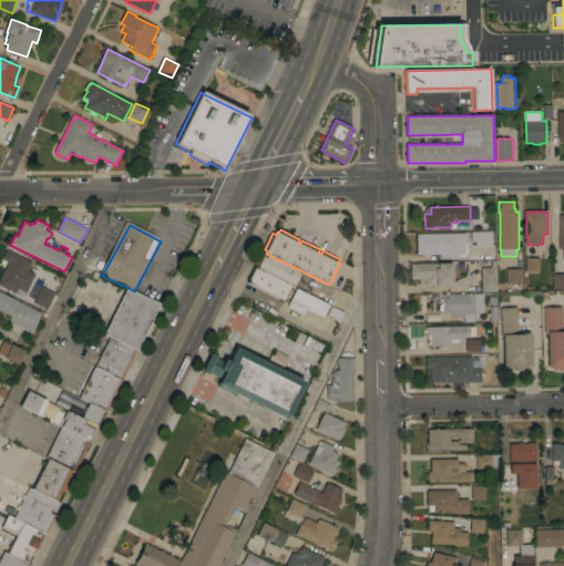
[(492,232),(493,246),(477,247),(477,242),(472,242),(472,233),(492,232)]
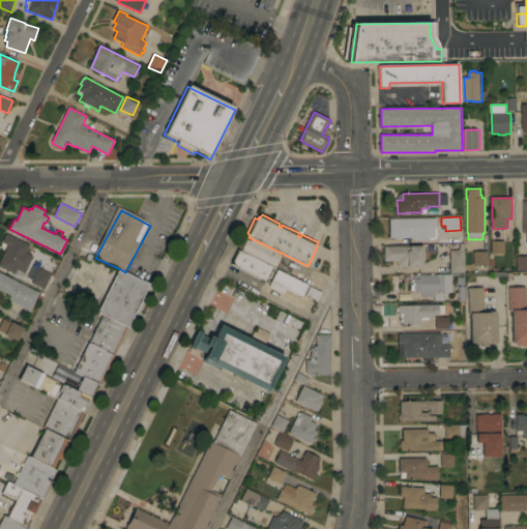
[(390,218),(436,218),(437,239),(435,239),(435,240),(415,240),(415,239),(413,239),(413,238),(401,238),(401,239),(397,239),(397,238),(390,238),(390,218)]
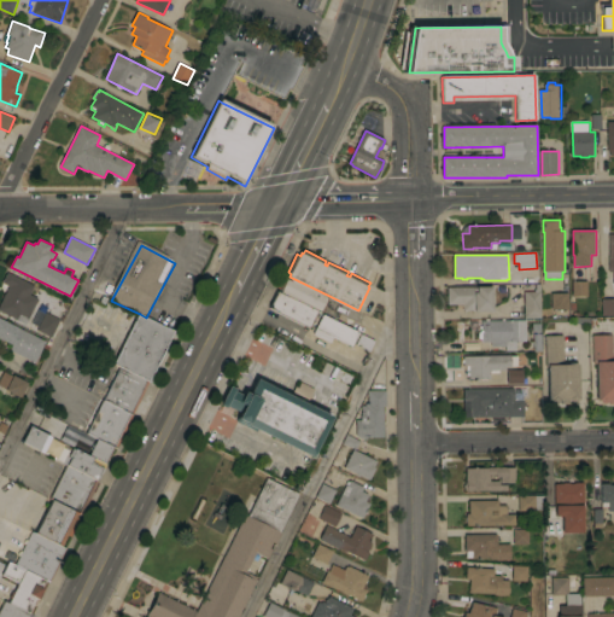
[(35,286),(30,295),(40,300),(27,325),(0,310),(0,307),(10,286),(4,283),(9,273),(35,286)]
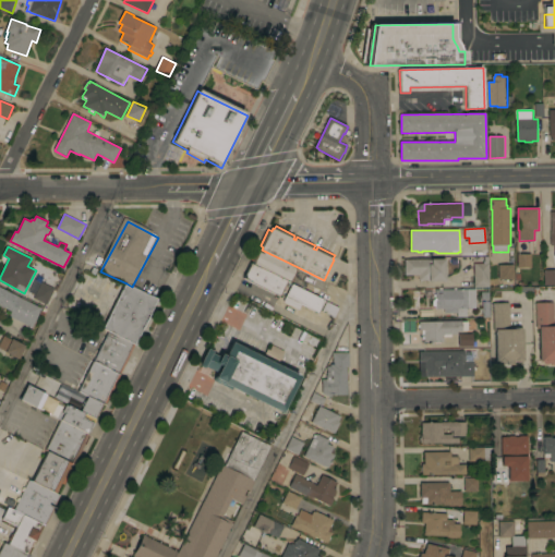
[(254,265),(255,263),(253,262),(258,251),(261,252),(262,250),(298,267),(290,282),(288,281),(254,265)]
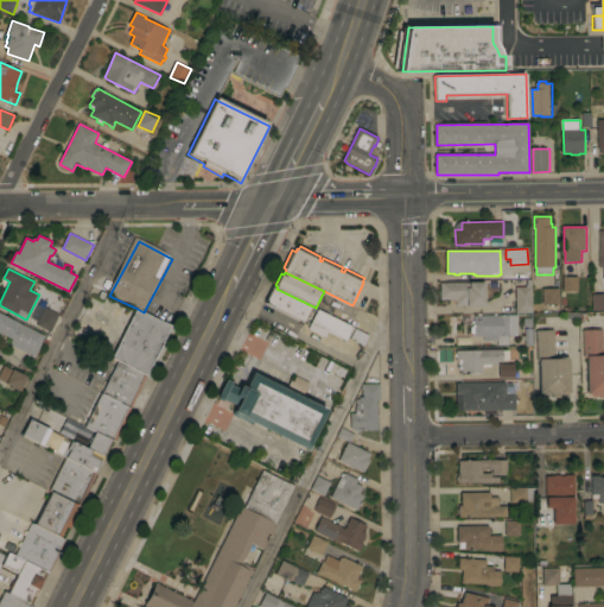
[(565,277),(579,277),(579,291),(565,291),(565,277)]
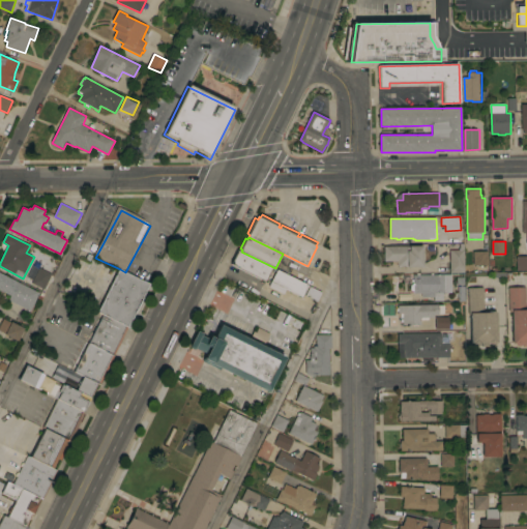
[(451,251),(461,251),(461,244),(465,244),(465,251),(465,273),(451,273),(451,251)]
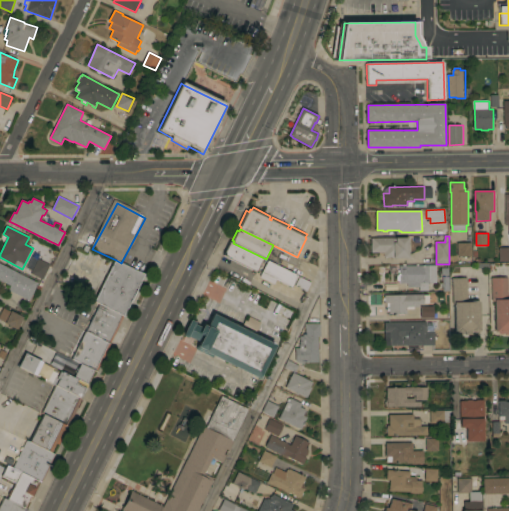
[(409,237),(409,258),(394,258),(394,257),(385,257),(385,252),(372,253),(372,238),(409,237)]
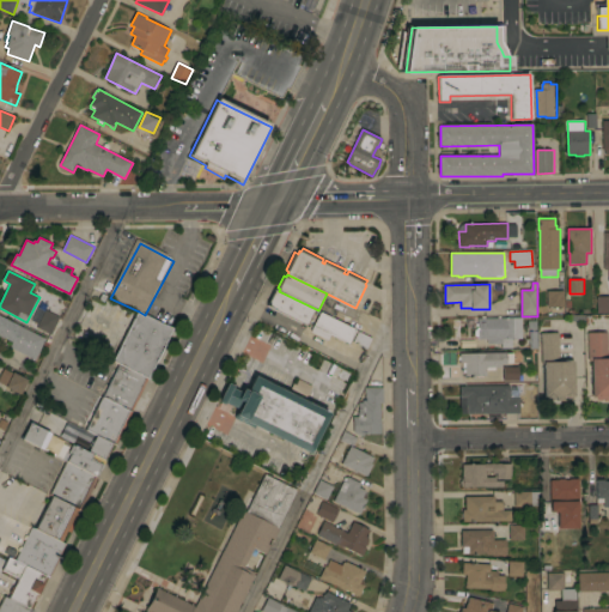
[(308,326),(268,306),(276,290),(279,291),(316,309),(308,326)]
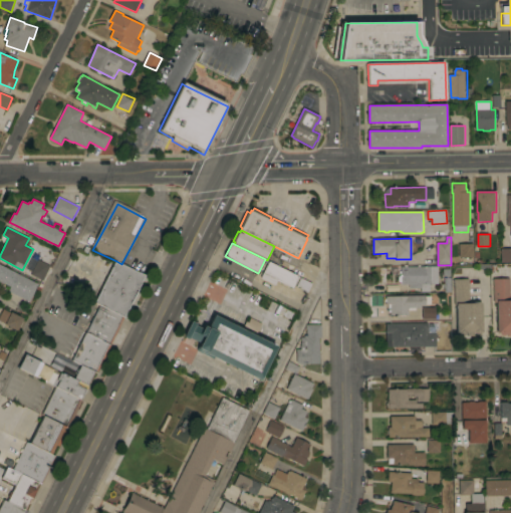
[(461,244),(474,244),(474,257),(461,257),(461,244)]
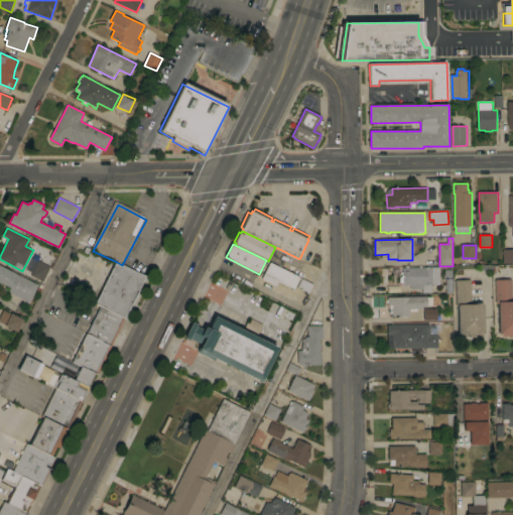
[(512,263),(504,264),(504,250),(512,249),(512,263)]
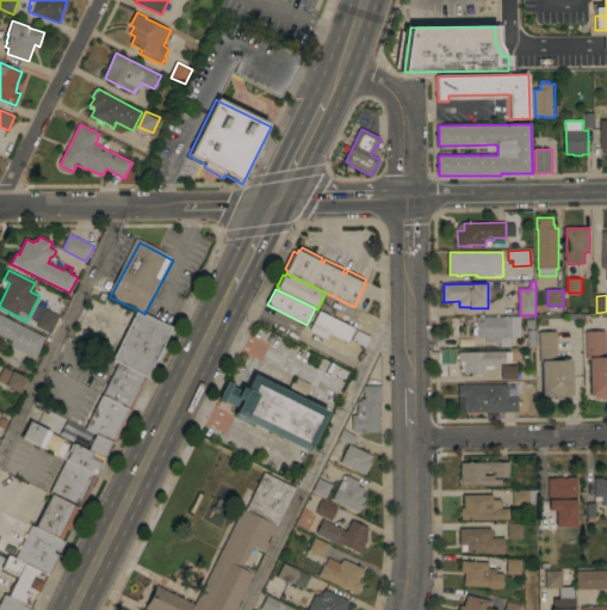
[(53,334),(37,326),(47,309),(61,316),(53,334)]
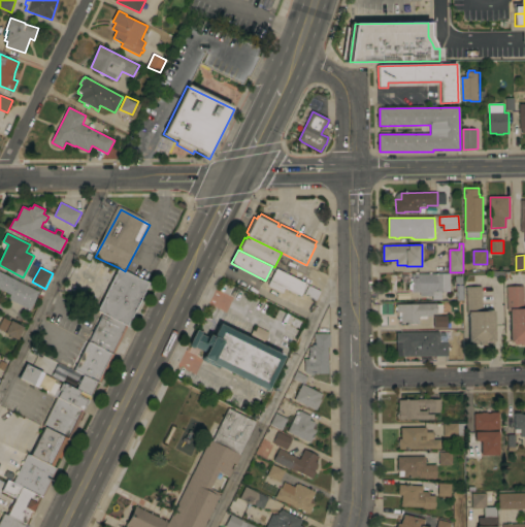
[(99,310),(120,268),(125,271),(150,284),(129,326),(115,355),(90,342),(104,314),(99,310)]
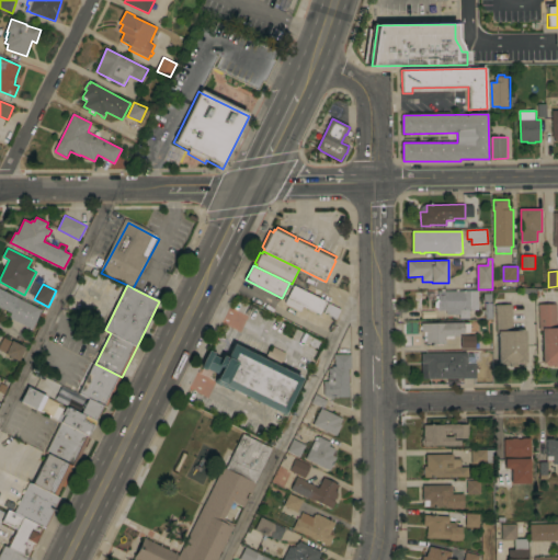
[(304,307),(302,311),(286,304),(295,286),(327,301),(320,315),(304,307)]
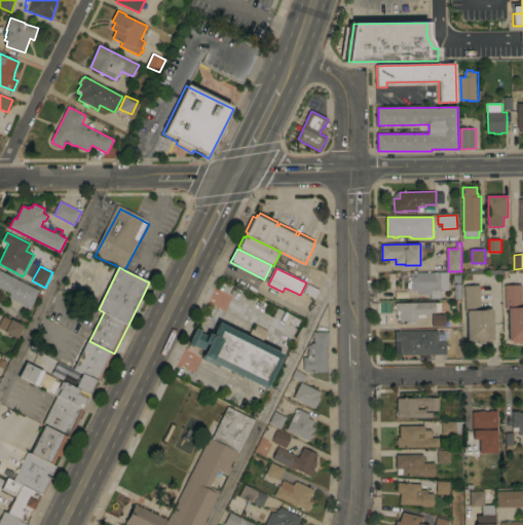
[(0,270),(40,291),(31,309),(9,298),(11,294),(0,288),(0,270)]
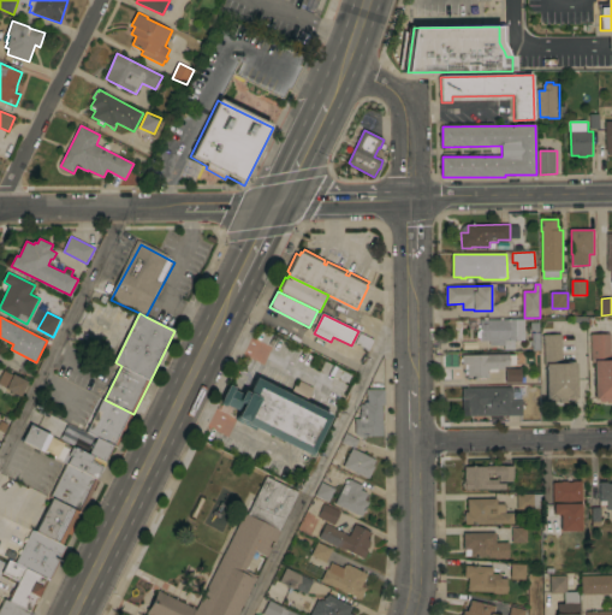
[(526,319),(526,341),(516,341),(516,350),(505,350),(505,346),(491,346),(491,342),(481,342),(481,320),(526,319)]
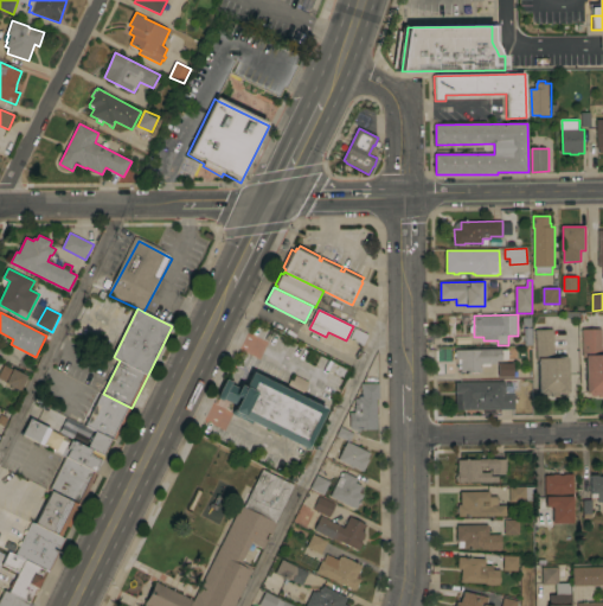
[(370,335),(364,346),(351,339),(357,329),(370,335)]
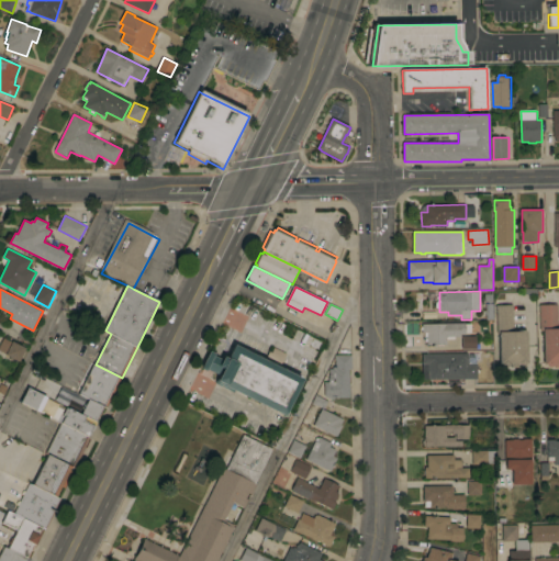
[(545,365),(545,332),(541,332),(540,305),(558,304),(558,368),(555,368),(555,366),(552,367),(549,367),(547,365),(545,365)]
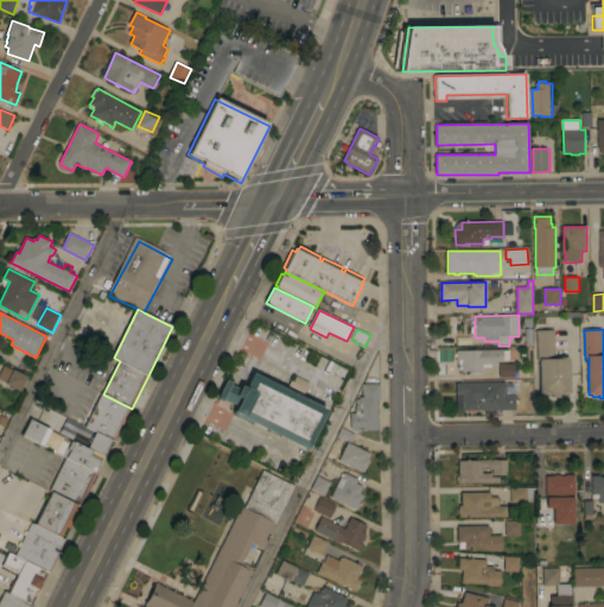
[(561,398),(553,398),(553,397),(540,397),(540,359),(539,359),(539,330),(557,330),(557,359),(561,359),(561,358),(568,358),(568,359),(571,359),(571,393),(570,393),(568,396),(563,396),(561,393),(561,398)]
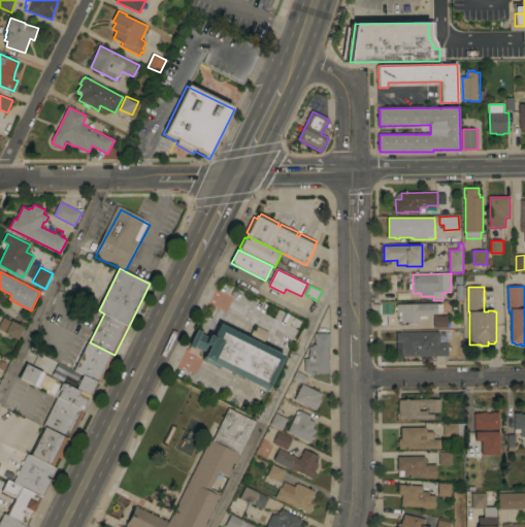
[(437,303),(437,314),(433,314),(433,317),(427,317),(427,319),(420,319),(420,324),(401,324),(401,322),(400,322),(400,318),(401,318),(401,317),(399,317),(399,313),(397,313),(397,304),(437,303)]
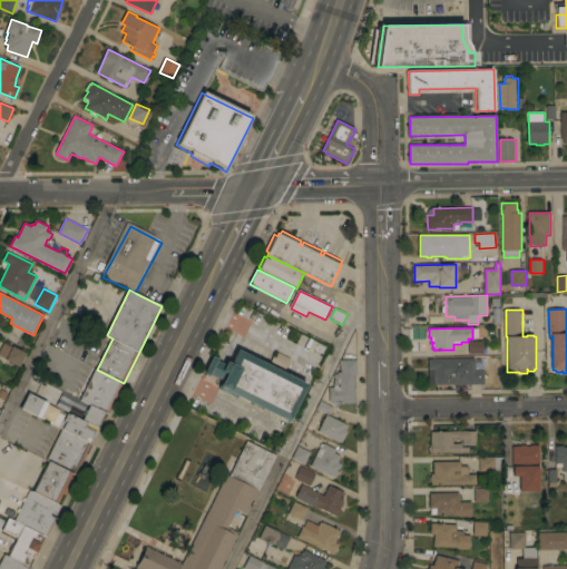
[(484,341),(484,349),(488,349),(488,354),(469,354),(469,341),(484,341)]
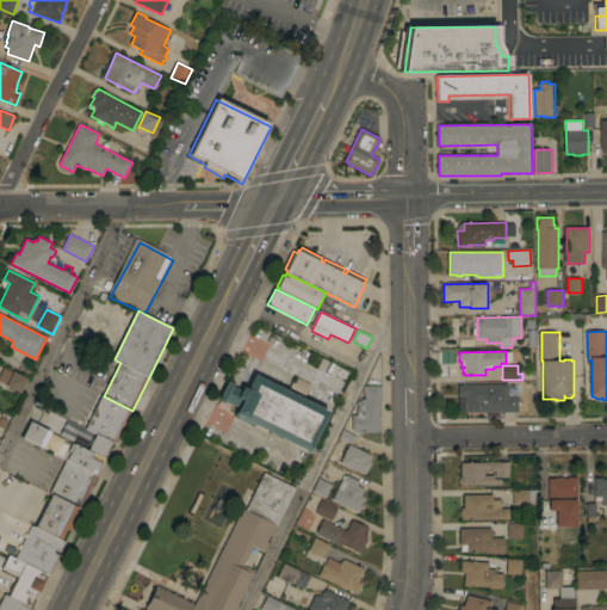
[(0,377),(5,368),(13,373),(14,371),(29,379),(22,393),(14,390),(13,393),(11,390),(12,389),(7,386),(7,384),(0,381),(0,377)]
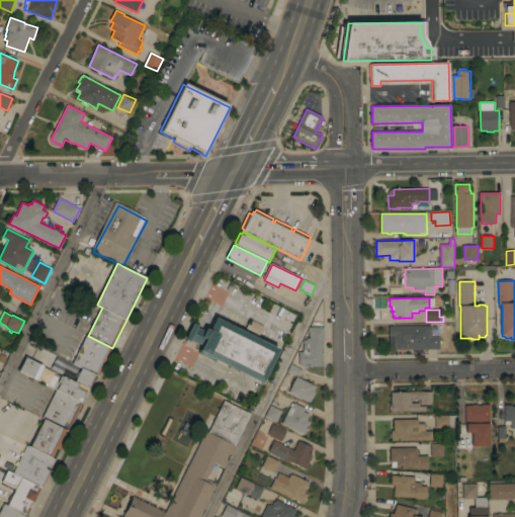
[(277,350),(260,383),(198,353),(201,346),(208,332),(215,319),(277,350)]
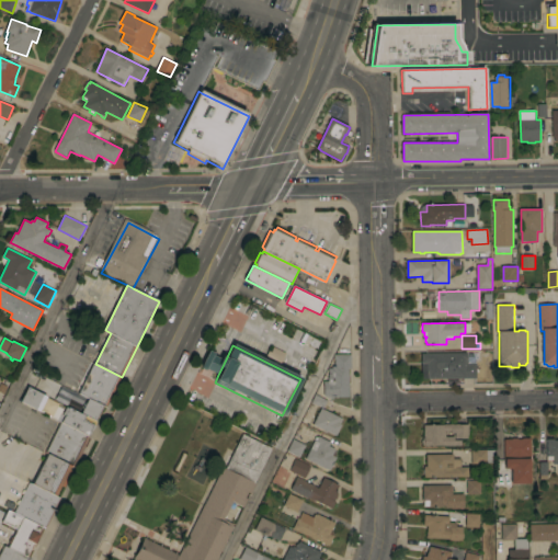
[(467,353),(467,354),(479,353),(479,357),(477,357),(477,363),(478,363),(478,378),(447,379),(447,378),(423,379),(422,354),(467,353)]
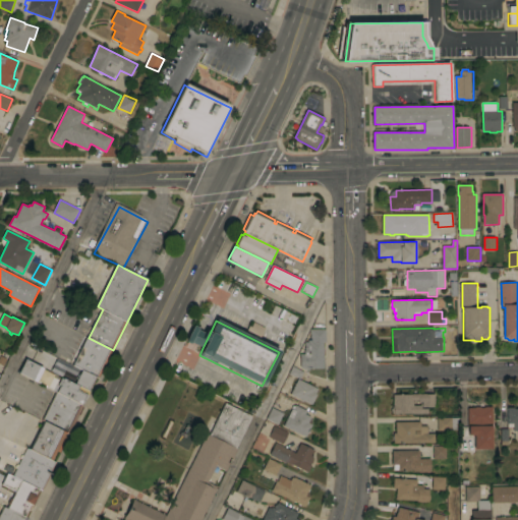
[(305,354),(305,347),(307,347),(307,342),(309,342),(309,340),(312,340),(311,329),(327,329),(327,343),(325,343),(325,368),(308,369),(308,366),(299,366),(299,356),(300,354),(305,354)]
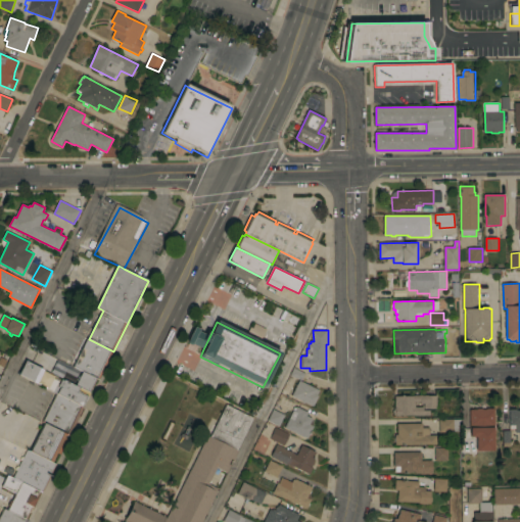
[(113,351),(100,379),(98,378),(84,371),(75,367),(89,338),(89,339),(113,351)]
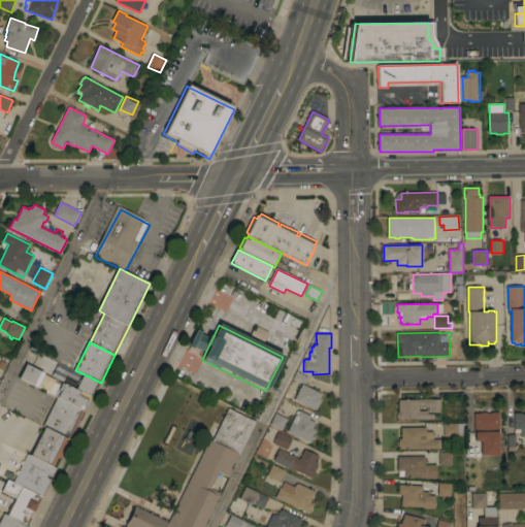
[(93,397),(86,412),(58,398),(50,393),(51,392),(38,386),(37,387),(21,379),(27,365),(57,380),(56,382),(62,385),(63,384),(65,385),(65,384),(77,390),(92,397),(93,397)]
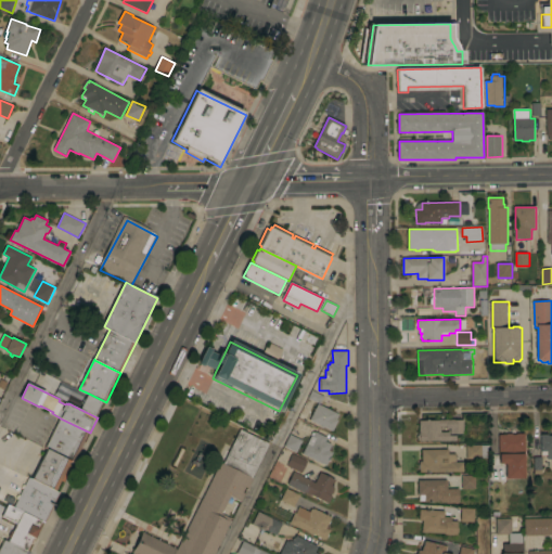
[(81,410),(89,394),(104,401),(97,417),(81,410)]
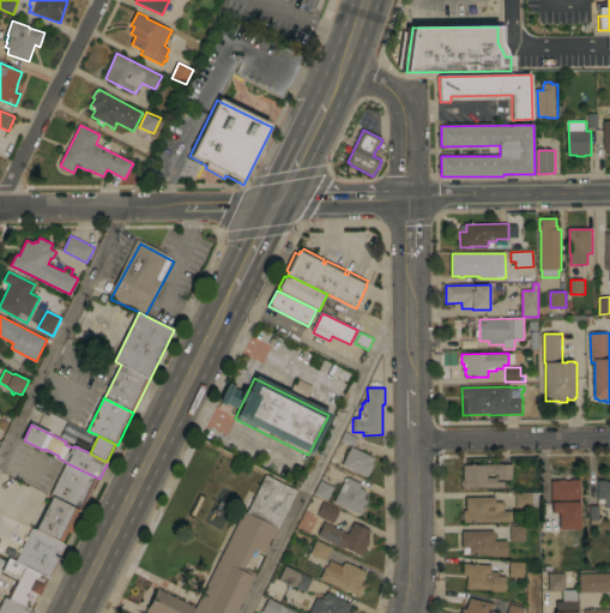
[(352,446),(373,457),(372,457),(375,460),(373,464),(374,464),(368,478),(358,473),(358,474),(356,473),(356,472),(344,466),(352,446)]
